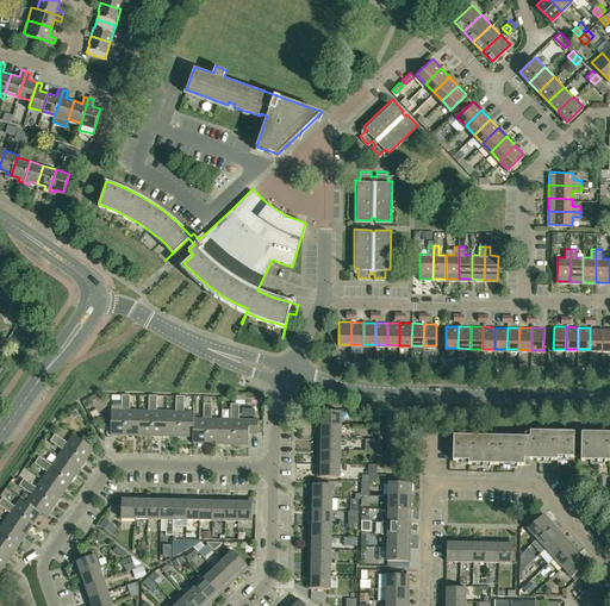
[(602,349),(603,328),(590,328),(590,349),(602,349)]
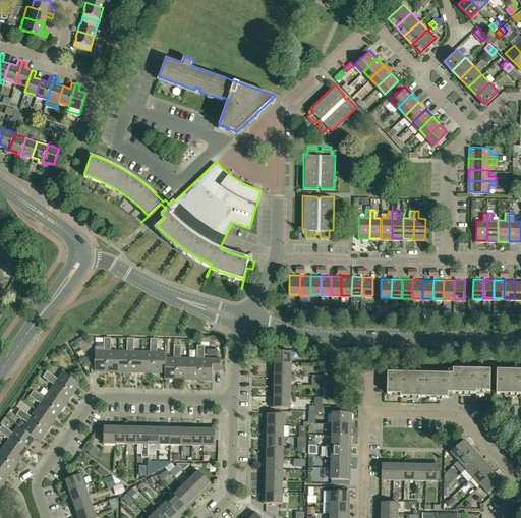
[(107,369),(108,335),(104,335),(104,348),(95,348),(95,369),(107,369)]
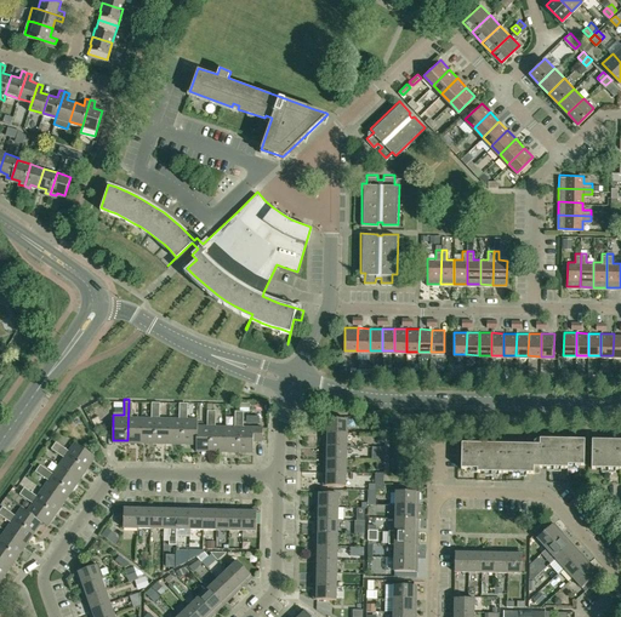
[(142,415),(132,415),(132,399),(129,399),(127,440),(141,441),(142,415)]
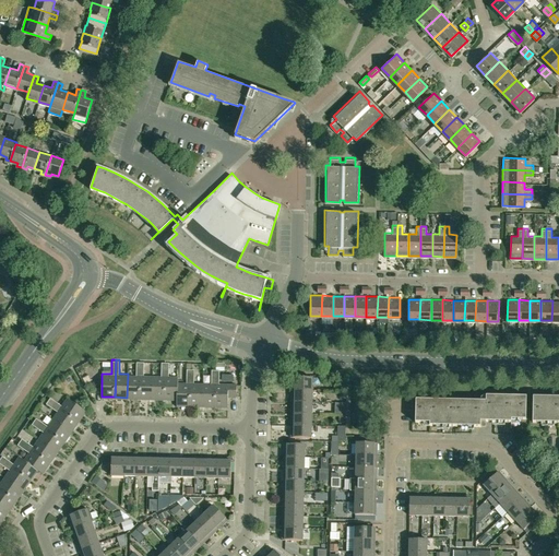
[(140,398),(140,361),(137,361),(137,375),(128,374),(127,398),(140,398)]
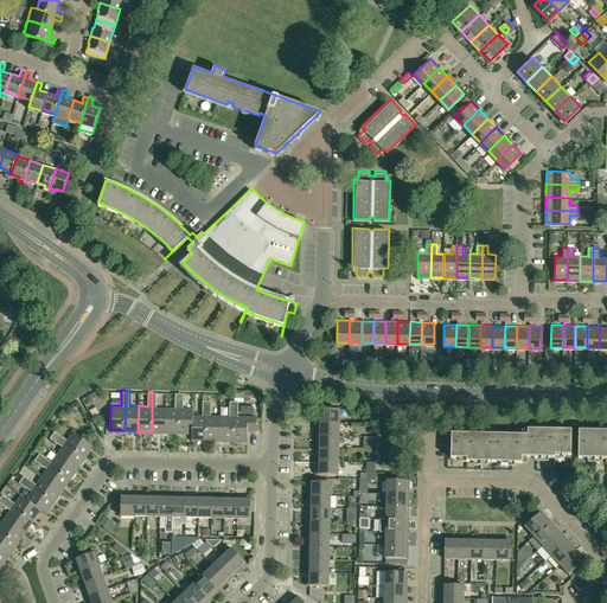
[(165,406),(157,406),(157,391),(152,391),(152,431),(165,431),(165,406)]
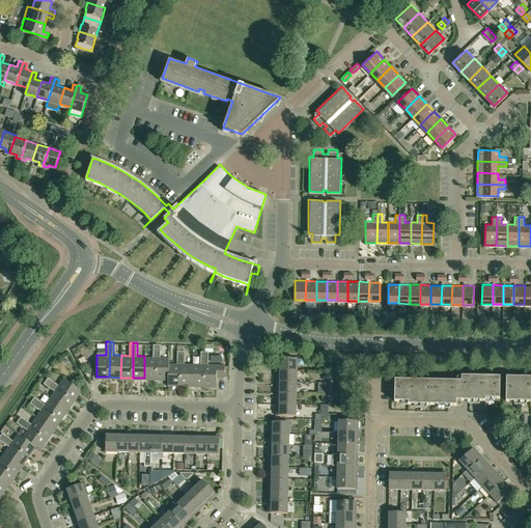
[(156,378),(157,342),(154,342),(152,356),(144,356),(144,378),(156,378)]
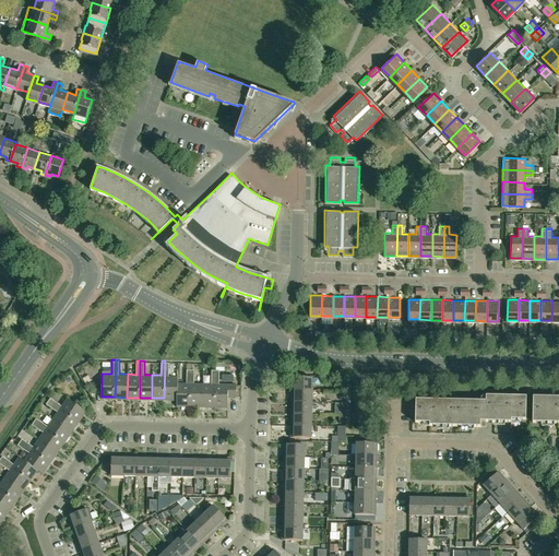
[(178,375),(168,375),(169,361),(165,361),(164,398),(177,399),(177,381),(178,381),(178,375)]
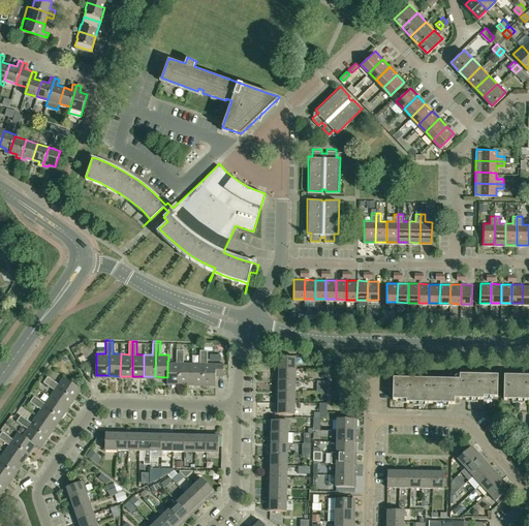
[(180,382),(180,347),(177,347),(176,361),(168,361),(167,361),(167,377),(167,382),(180,382)]
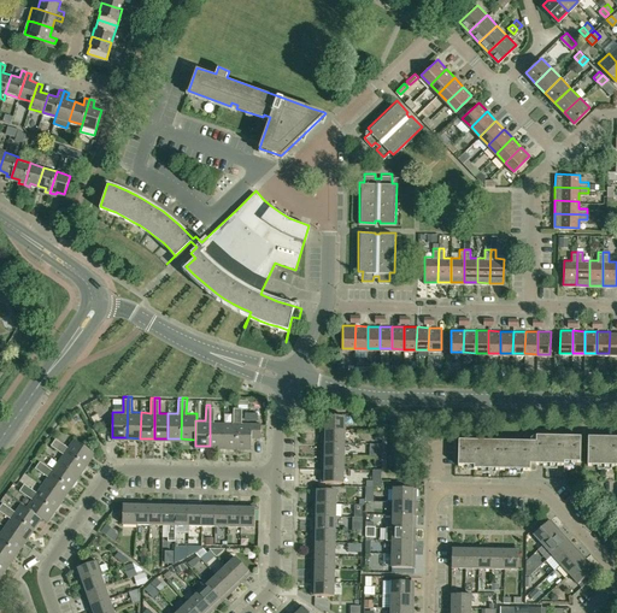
[(223,422),(213,420),(215,405),(210,405),(210,446),(223,447),(223,422)]
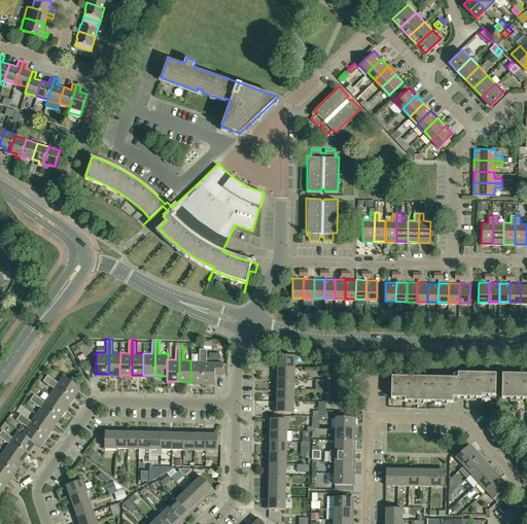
[(202,382),(203,347),(200,347),(199,360),(190,360),(190,382),(202,382)]
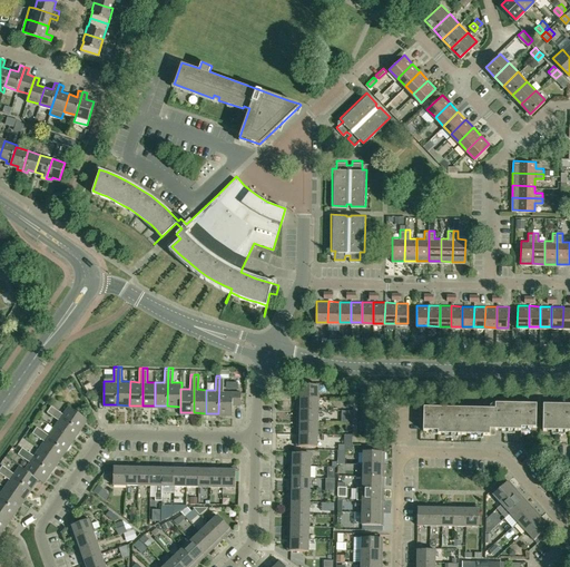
[(242,390),(223,390),(224,375),(219,375),(218,413),(232,413),(233,403),(241,403),(242,390)]
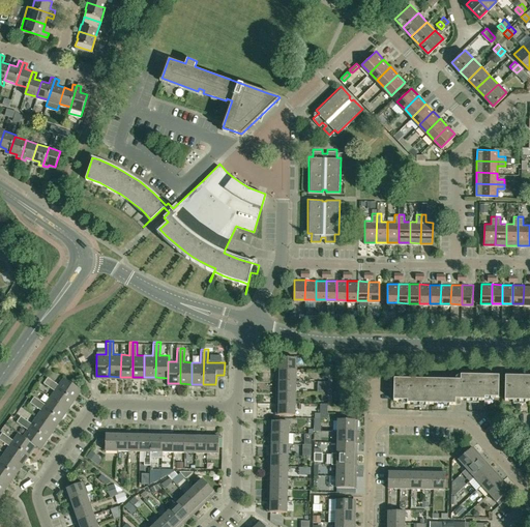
[(276,368),(296,368),(296,356),(276,355),(276,368)]
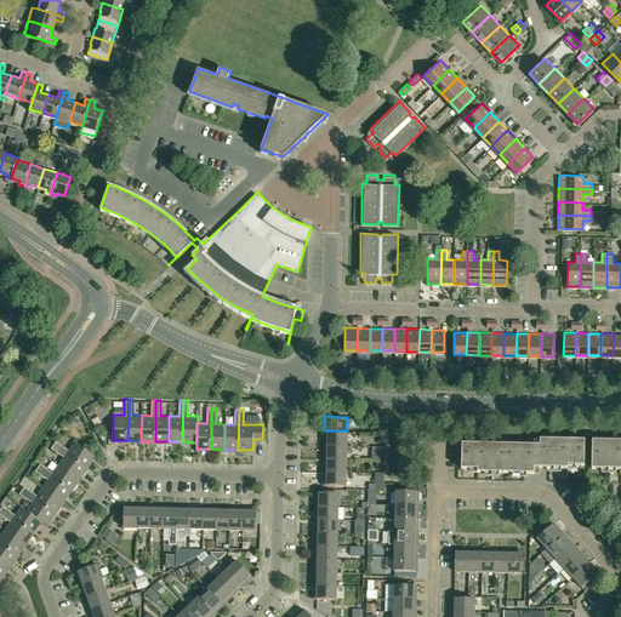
[(347,444),(347,430),(324,430),(324,443),(347,444)]
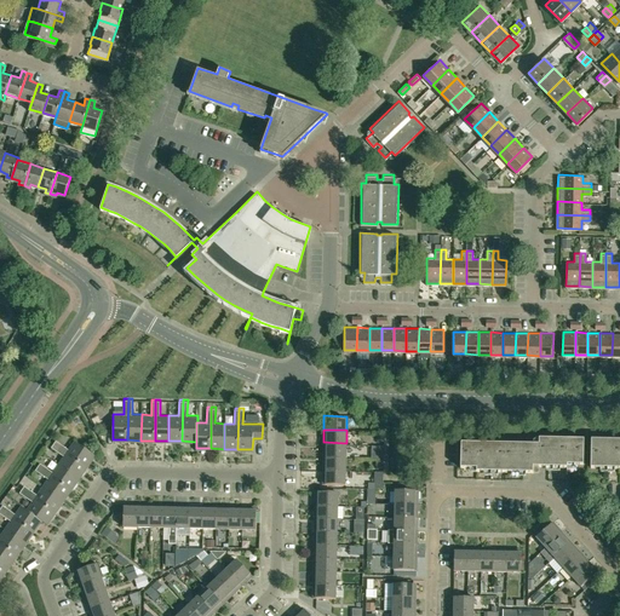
[(584,462),(584,452),(584,437),(567,436),(567,439),(539,438),(539,444),(478,443),(478,441),(461,439),(460,465),(476,466),(476,468),(533,470),(533,467),(539,467),(539,464),(567,465),(567,461),(584,462)]
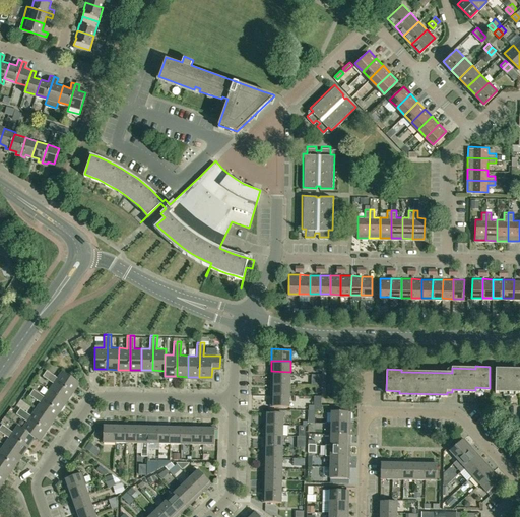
[(47,368),(45,371),(53,377),(55,374),(47,368)]
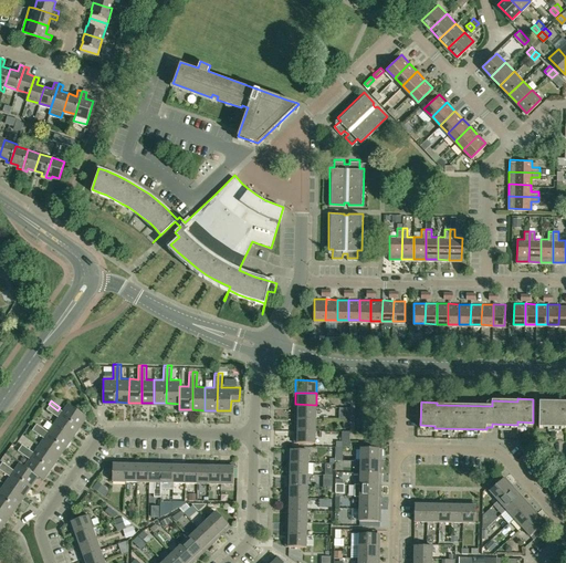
[(87,415),(85,413),(67,402),(61,413),(62,413),(80,426),(87,415)]
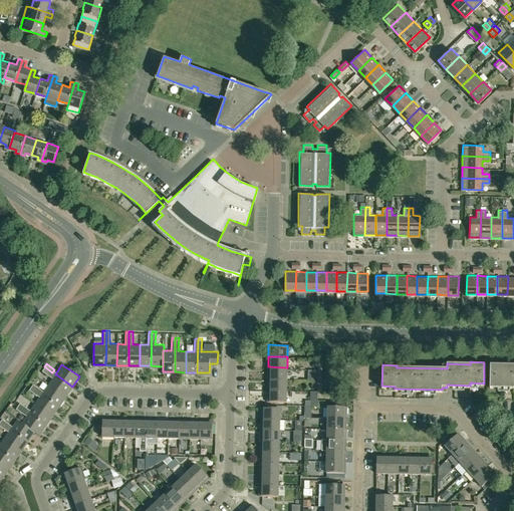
[(513,364),(490,364),(490,386),(513,386),(513,364)]
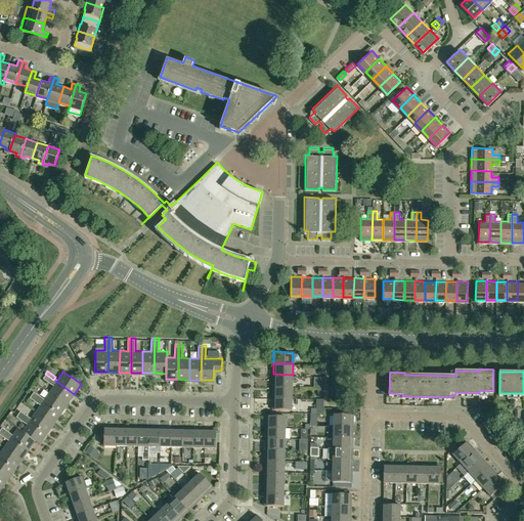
[(45,374),(43,377),(51,383),(53,380),(45,374)]
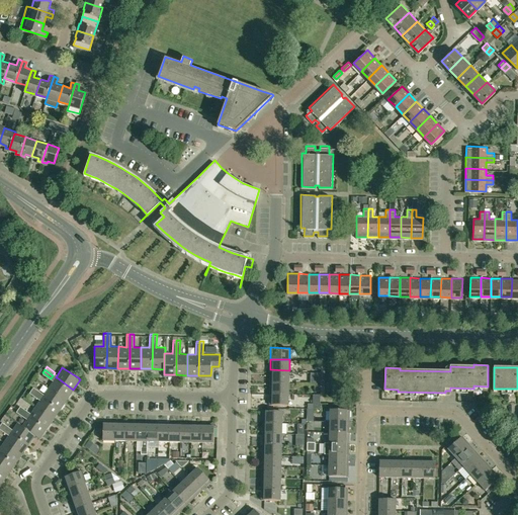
[(288,381),(289,370),(270,369),(270,380),(288,381)]
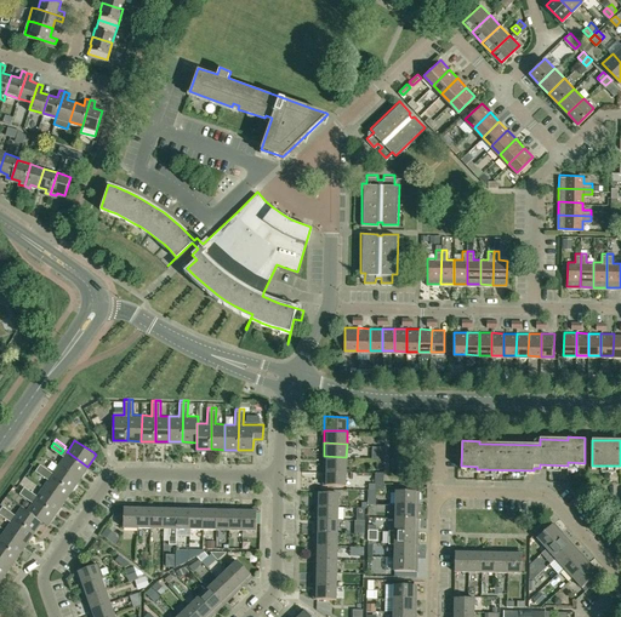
[(87,467),(68,452),(67,452),(58,463),(80,478),(87,467)]
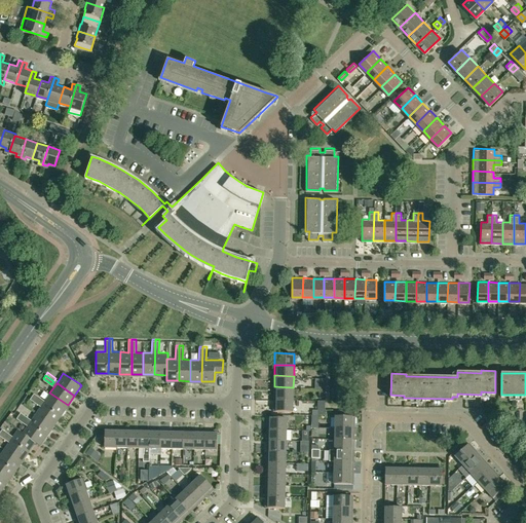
[(293,398),(293,387),(274,386),(274,398),(293,398)]
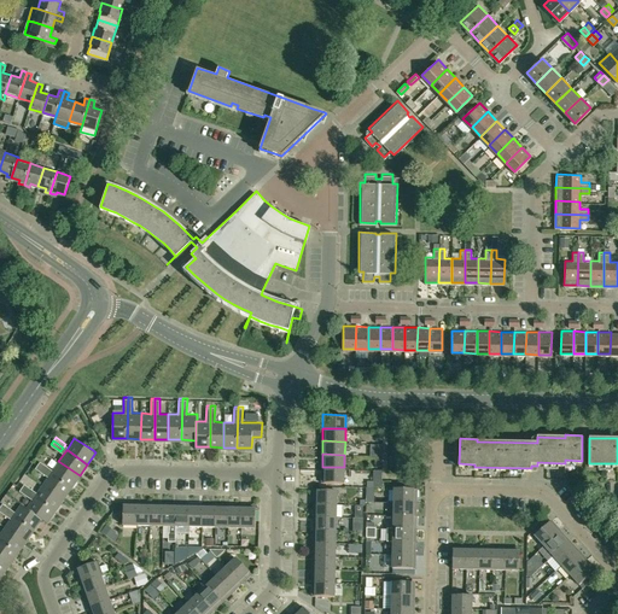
[(40,460),(38,463),(47,471),(50,467),(40,460)]
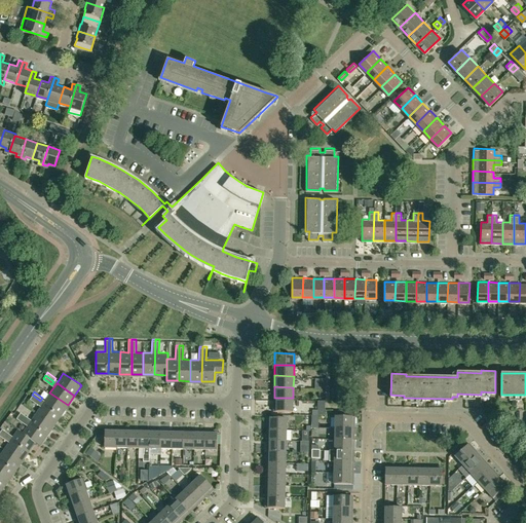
[(61,414),(68,405),(49,393),(43,402),(61,414)]
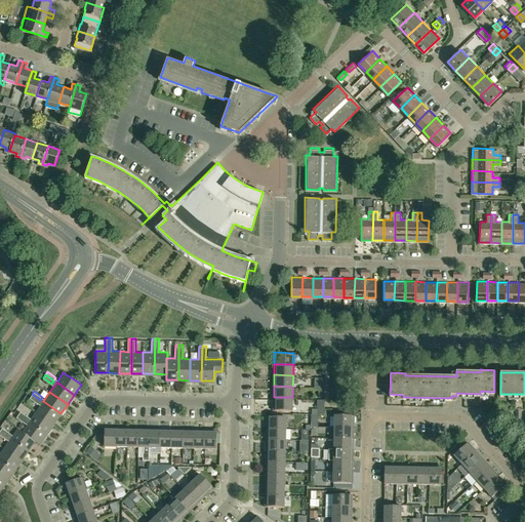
[(32,394),(30,397),(38,403),(40,400),(32,394)]
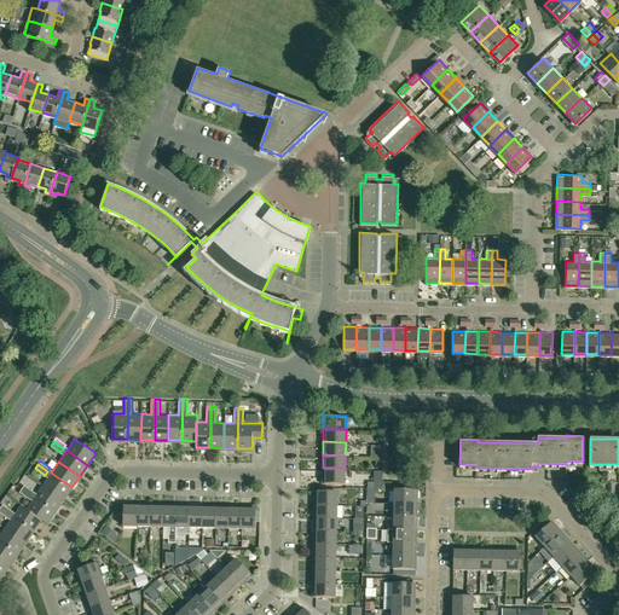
[(345,482),(345,468),(323,468),(322,481),(345,482)]
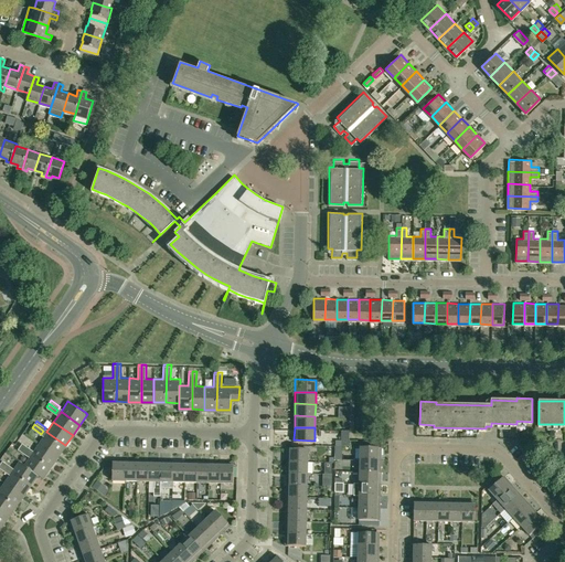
[(57,456),(65,445),(46,432),(39,443),(57,456)]
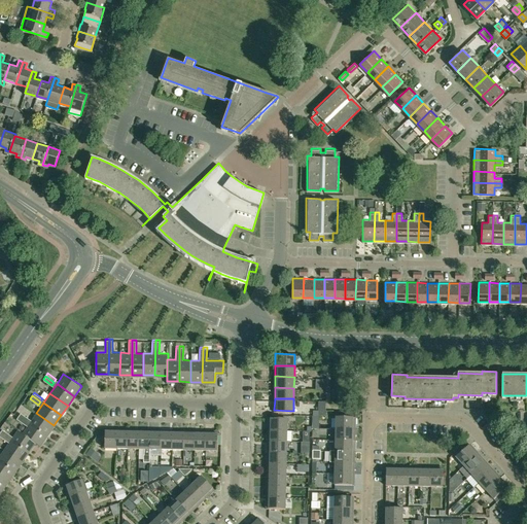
[(21,412),(19,415),(27,420),(29,417),(21,412)]
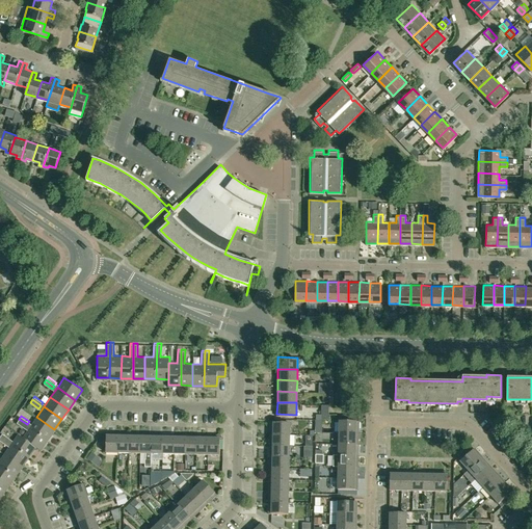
[(48,439),(54,429),(36,417),(30,426),(48,439)]
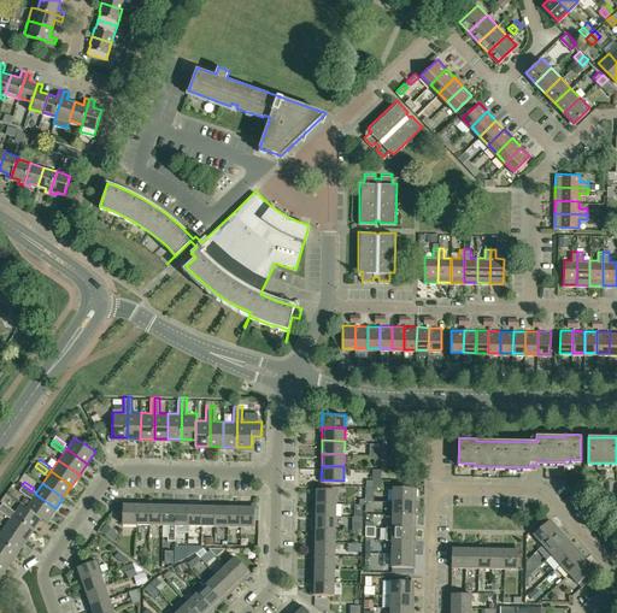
[(22,485),(19,489),(29,495),(31,491),(22,485)]
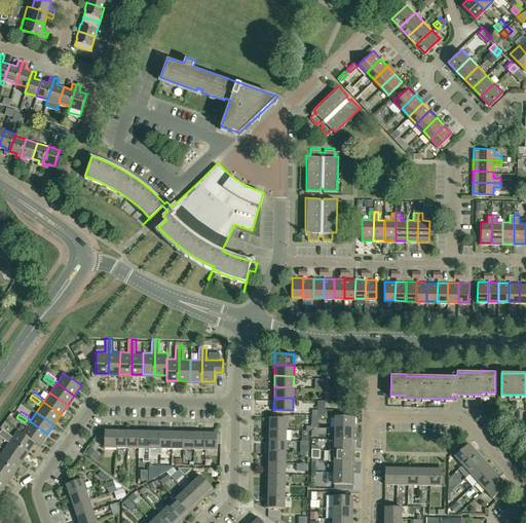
[(335,425),(354,426),(354,414),(336,414),(335,425)]
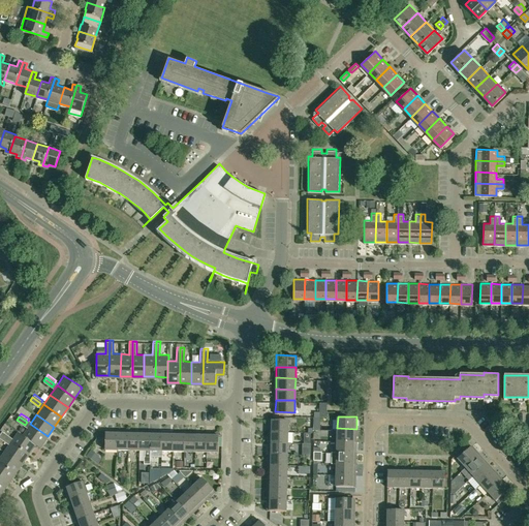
[(269,430),(288,430),(288,419),(269,418),(269,430)]
